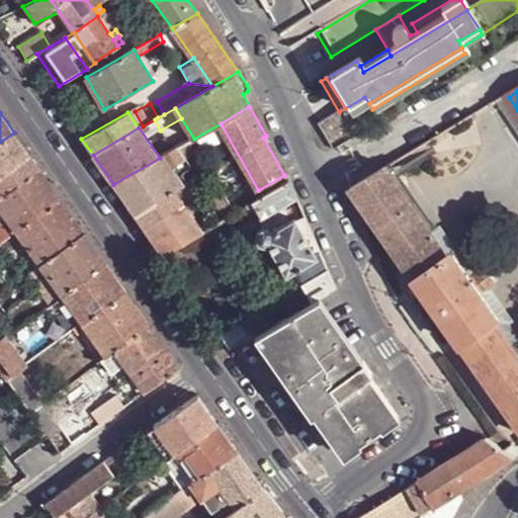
[(0,175),(28,154),(14,133),(0,142),(0,175)]
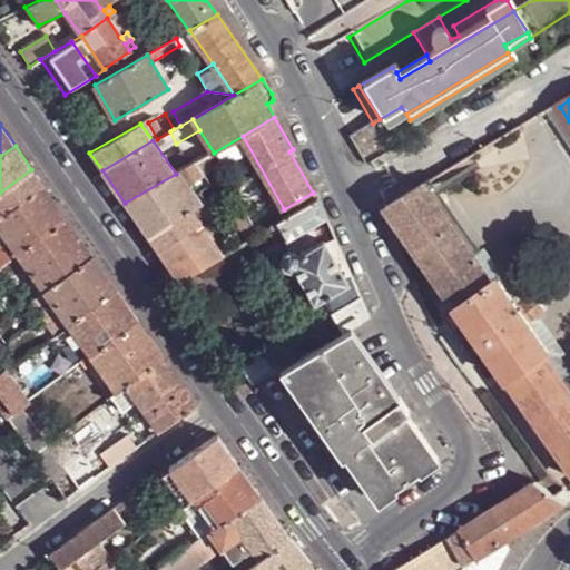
[(125,203),(146,233),(190,209),(202,203),(190,186),(204,174),(197,161),(176,174),(125,203)]
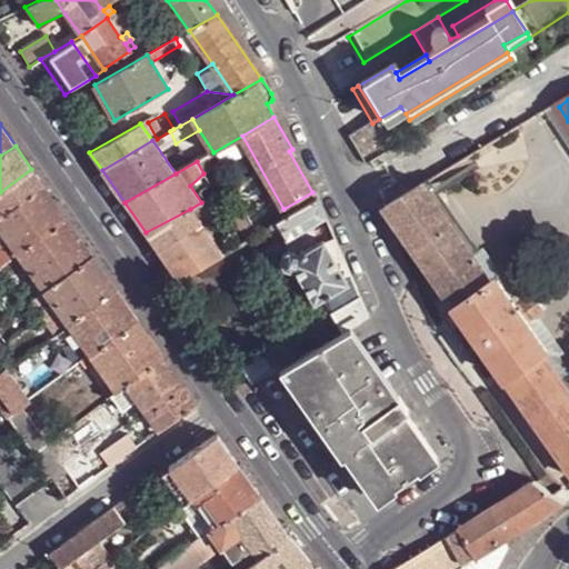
[(42,185),(31,169),(0,192),(0,215),(1,217),(42,185)]
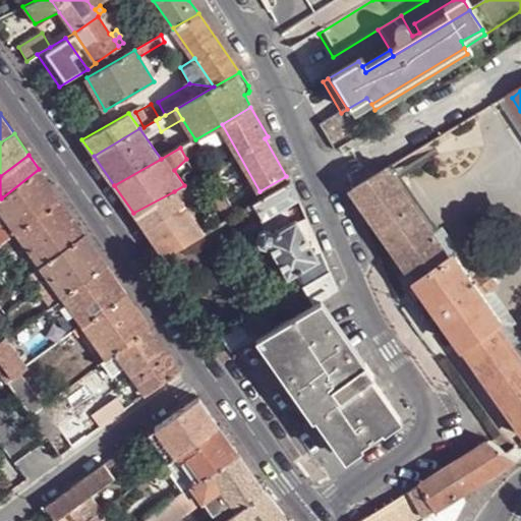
[(50,184),(39,169),(1,198),(0,198),(0,208),(7,217),(50,184)]
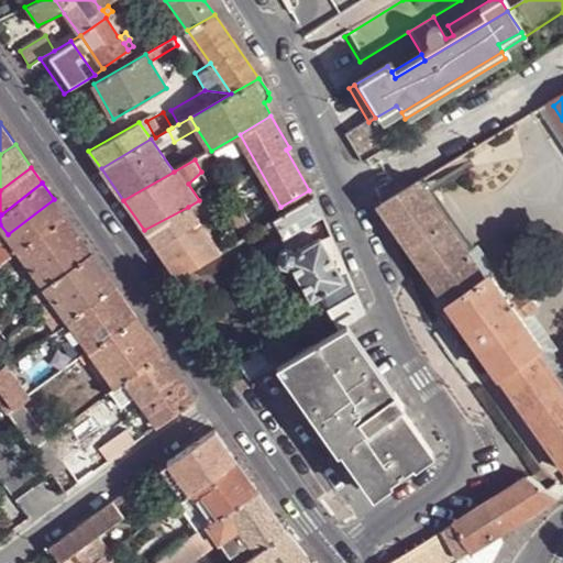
[(424,185),(386,209),(468,322),(492,360),(508,381),(562,460),(562,382),(543,353),(545,350),(545,349),(521,315),(498,280),(495,280),(494,283),(424,185)]
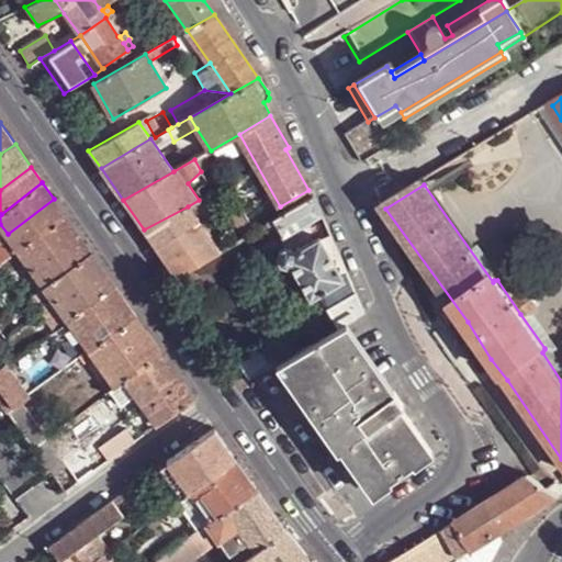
[(322,216),(313,198),(272,222),(282,239),(322,216)]
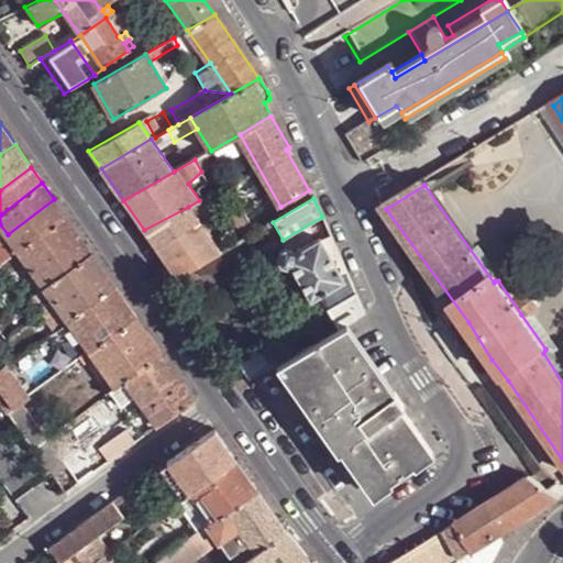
[(18,250),(65,216),(54,199),(8,234),(13,242),(18,250)]
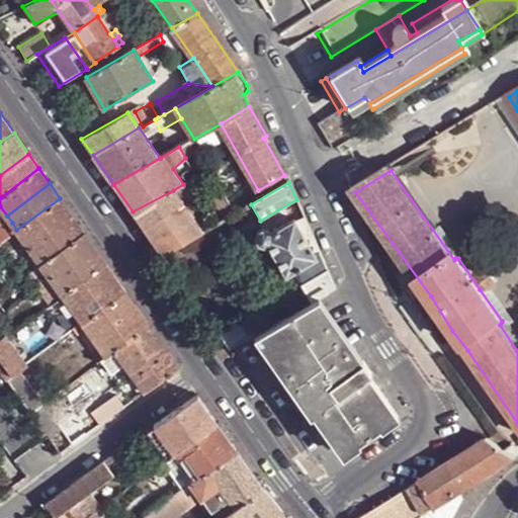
[(211,227),(234,213),(220,188),(197,202),(211,227)]
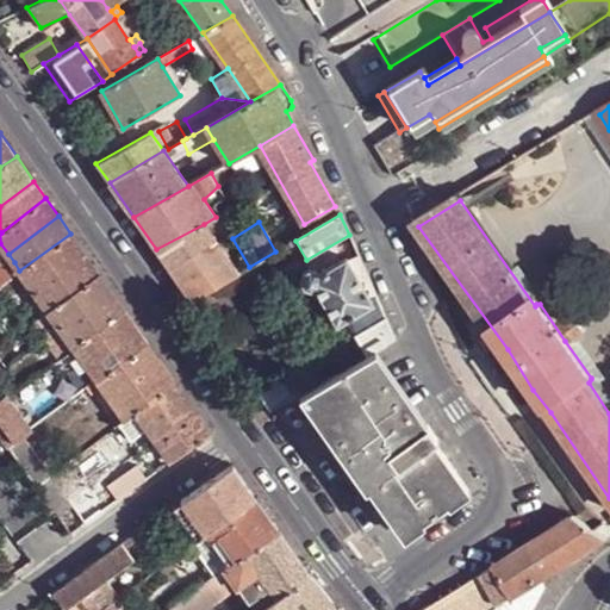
[(192,300),(237,274),(218,244),(204,224),(156,249),(192,300)]
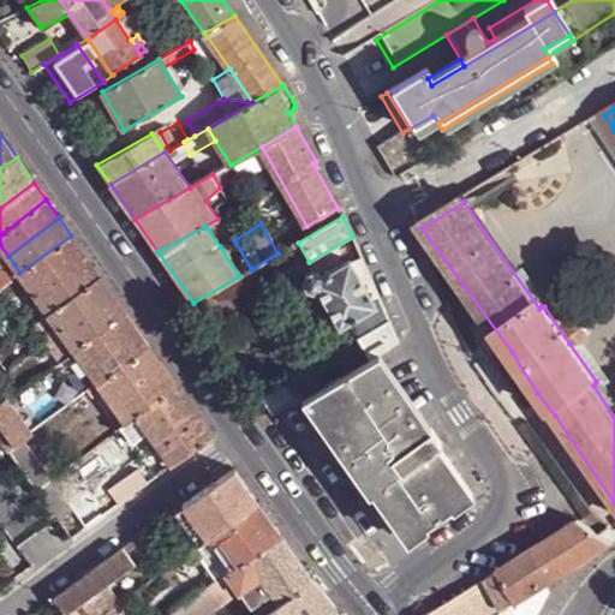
[(99,275),(71,236),(19,273),(29,286),(37,299),(47,314),(99,275)]
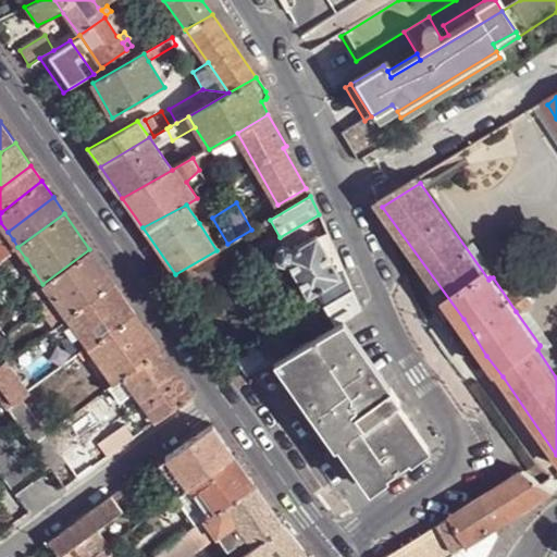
[(0,249),(13,239),(8,232),(0,237),(0,249)]
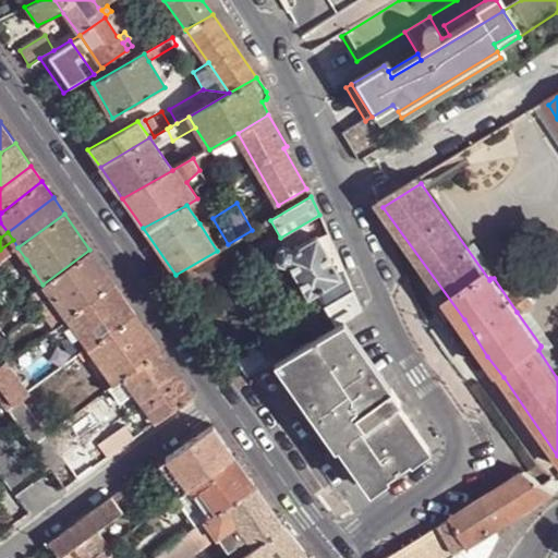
[(343,269),(328,233),(316,240),(337,274),(343,269)]
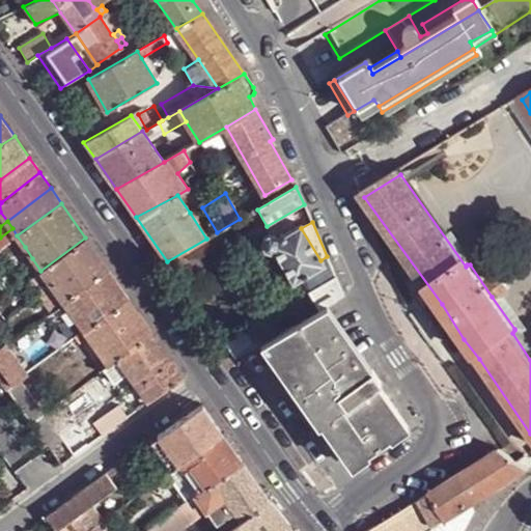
[(291,283),(323,264),(320,260),(301,228),(300,225),(274,241),(269,244),(272,251),(291,283)]
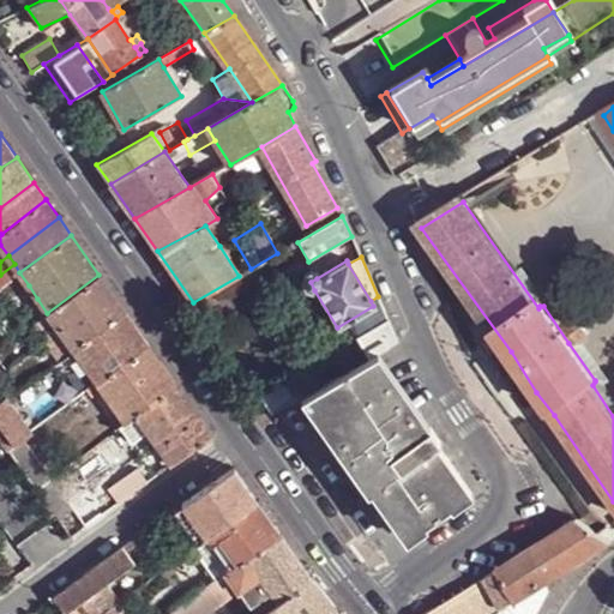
[(19,272),(14,264),(0,275),(0,276),(5,284),(8,282),(19,272)]
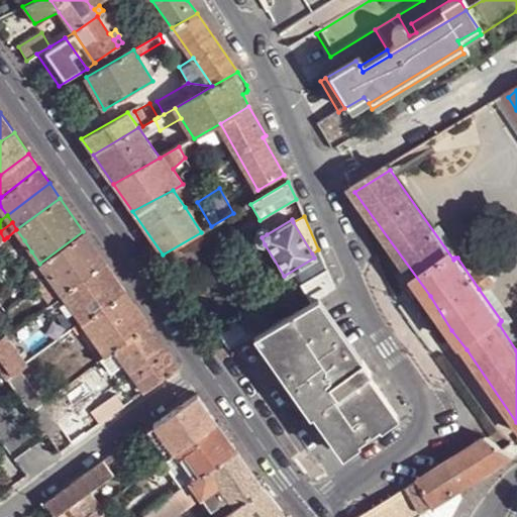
[(24,240),(16,229),(7,237),(14,248),(24,240)]
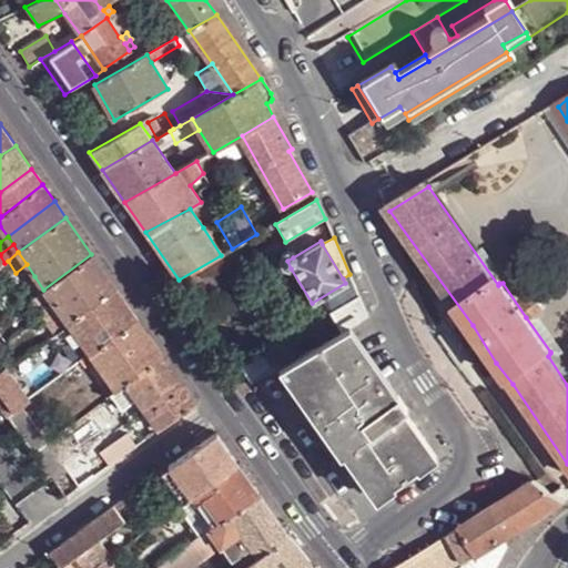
[(287,270),(291,269),(287,261),(293,257),(292,253),(285,252),(280,255),(277,262),(281,269),(287,270)]
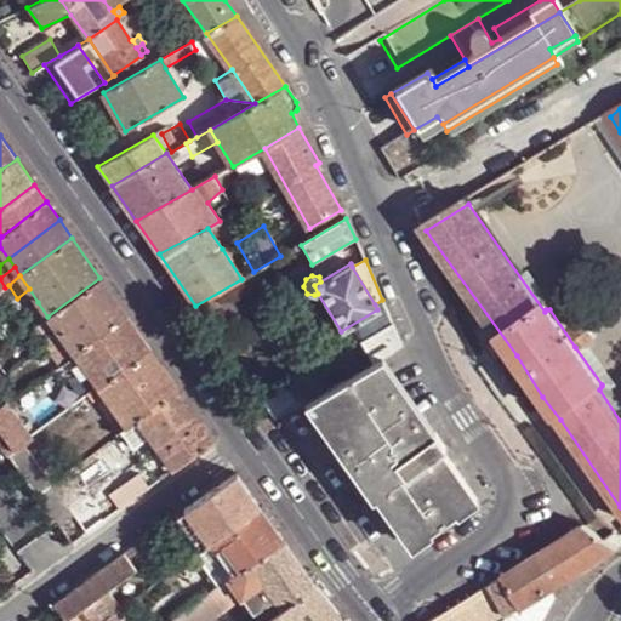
[(127,317),(100,278),(47,317),(62,336),(75,354),(127,317)]
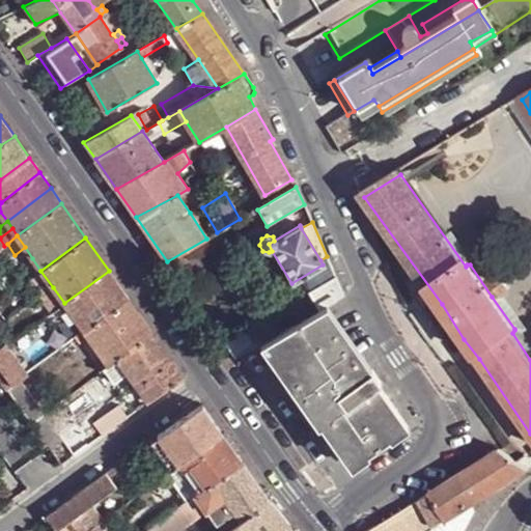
[(40,271),(32,258),(20,268),(27,280),(40,271)]
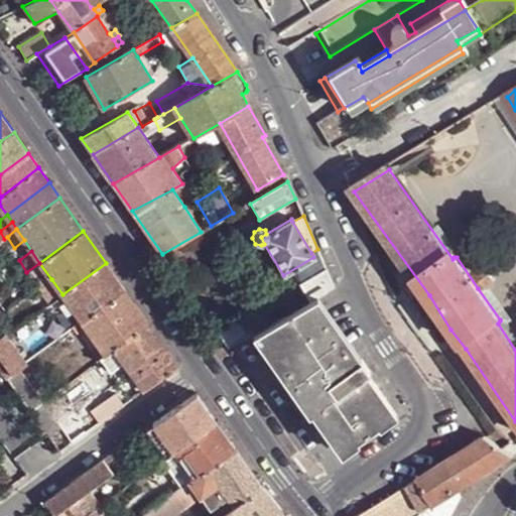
[(125,290),(106,263),(62,294),(79,317),(82,321),(125,290)]
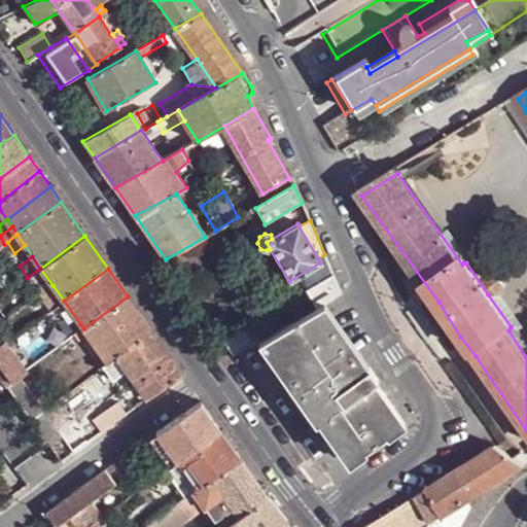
[(341,292),(332,274),(306,290),(315,307),(319,305),(323,303),(341,292)]
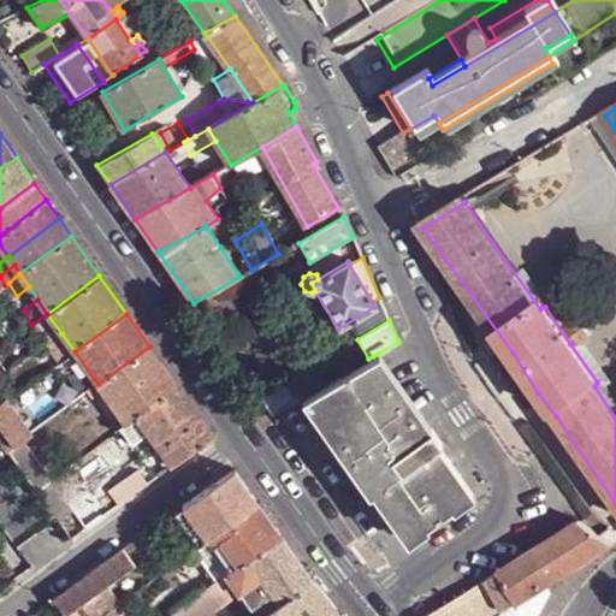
[(75,351),(61,333),(43,345),(55,365),(75,351)]
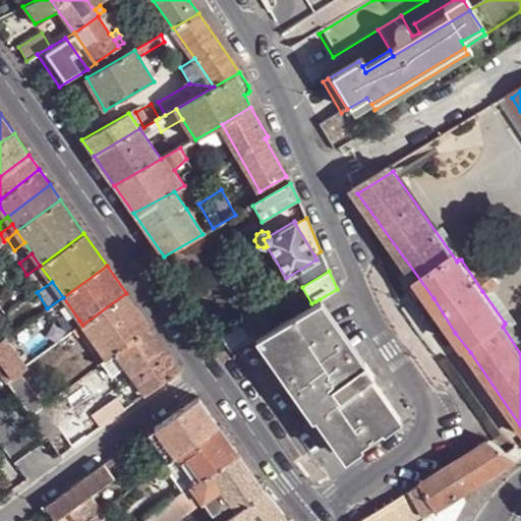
[(150,327),(126,293),(82,325),(106,358),(115,351),(150,327)]
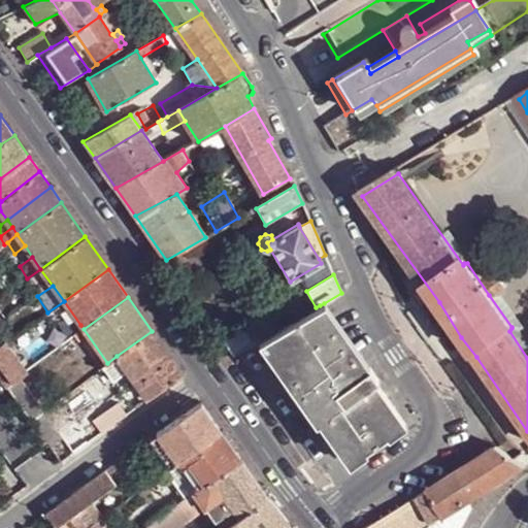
[(360,355),(324,303),(320,305),(364,369),(368,366),(360,355)]
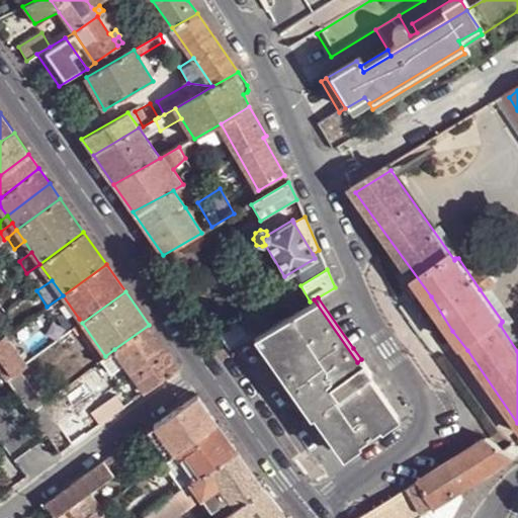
[(310,301),(259,332),(306,399),(303,401),(330,440),(355,444),(381,426),(387,401),(369,375),(371,374),(361,359),(357,362),(314,299),(310,301)]
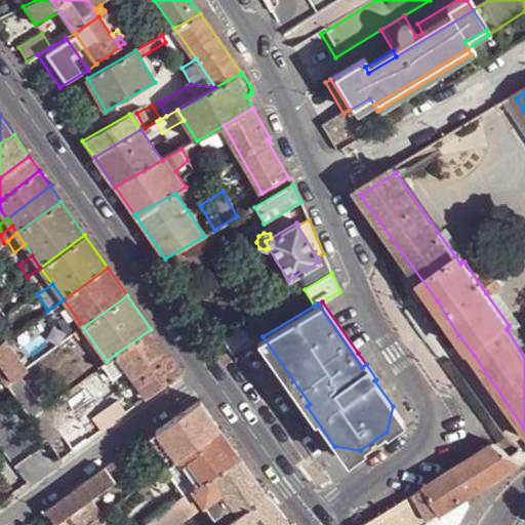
[(254,341),(241,318),(216,333),(232,355),(236,352),(254,341)]
